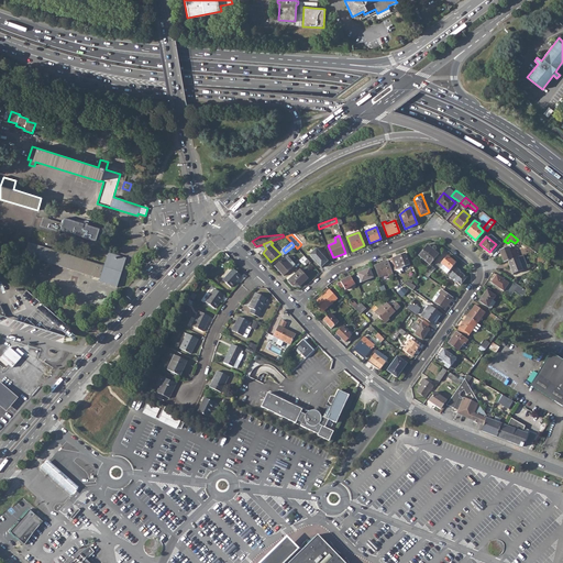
[(99,283),(117,288),(127,260),(108,254),(103,267),(28,243),(24,255),(100,279),(99,283)]
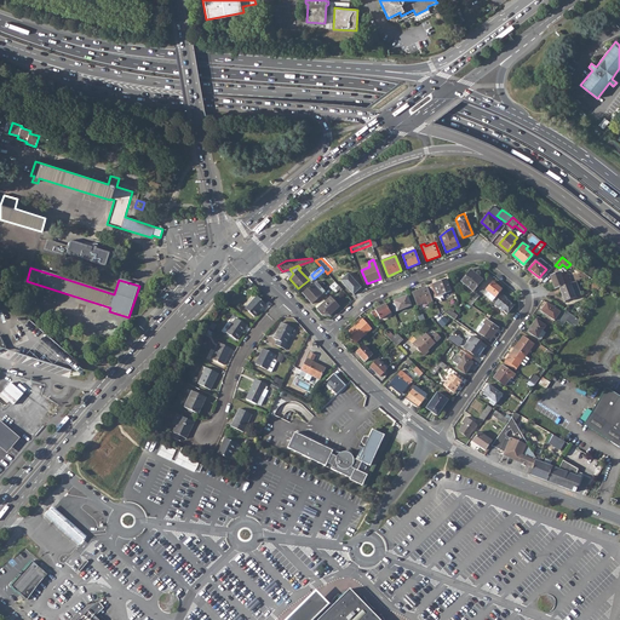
[(482,280),(471,270),(461,282),(474,292),(482,280)]
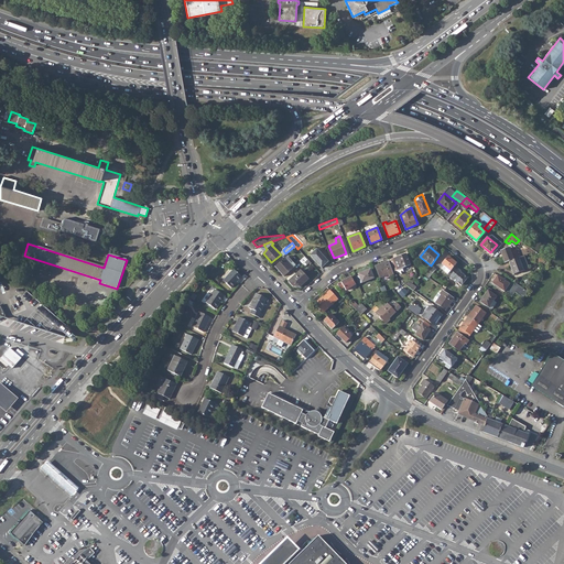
[(512,260),(508,248),(500,251),(505,263),(508,261),(512,260)]
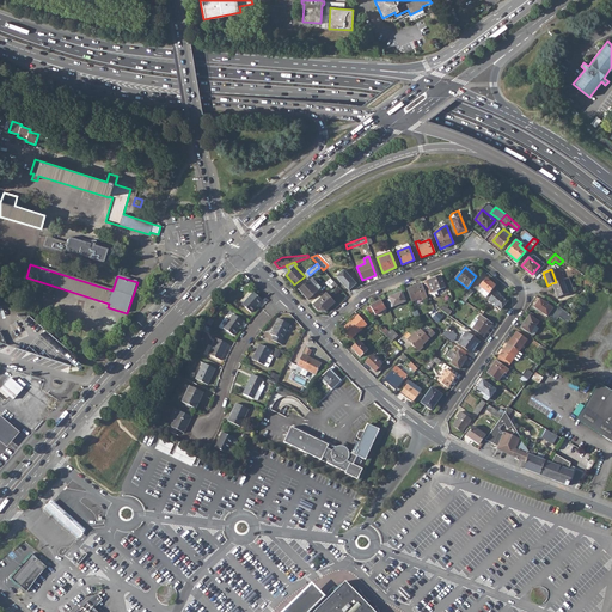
[(356,283),(343,270),(336,276),(348,291),(356,283)]
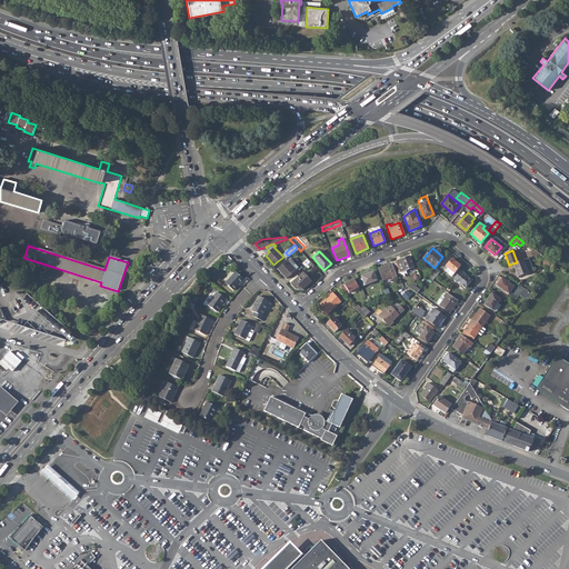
[(413,267),(409,257),(397,261),(400,272),(413,267)]
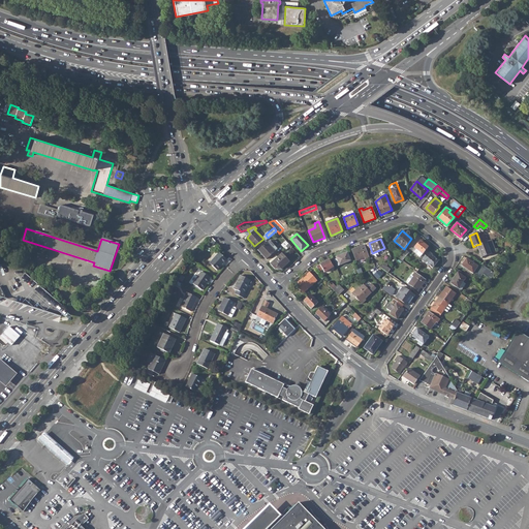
[(512,244),(506,239),(502,244),(509,248),(512,244)]
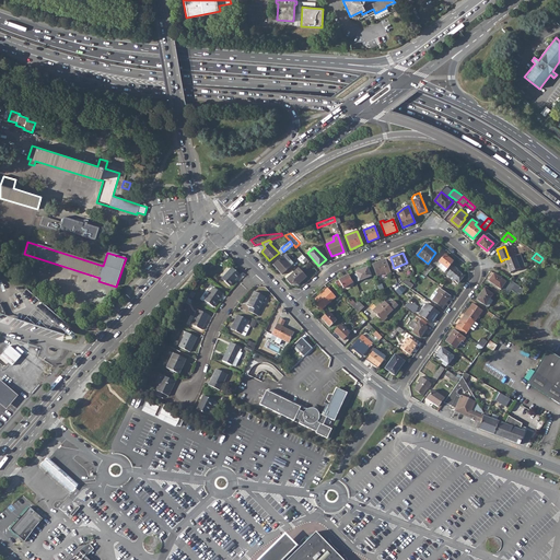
[(293,264),(286,254),(282,256),(273,265),(281,275),(293,264)]
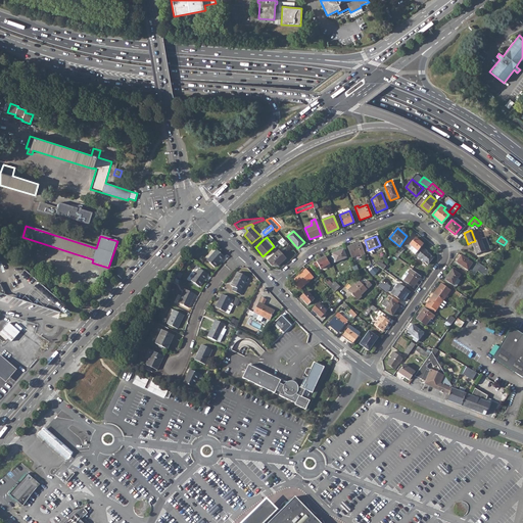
[(423,244),(416,237),(410,244),(412,246),(410,249),(415,253),(423,244)]
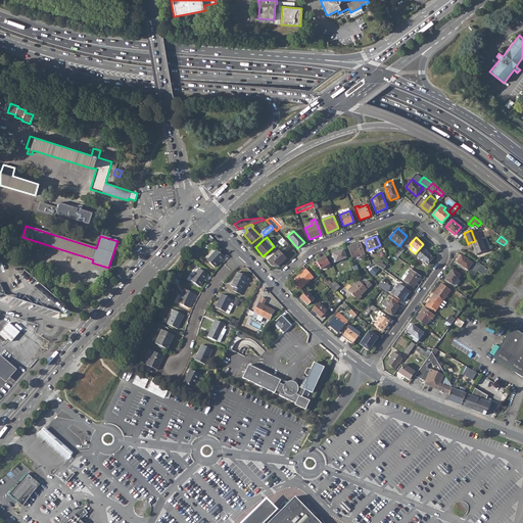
[(485,242),(484,238),(475,241),(471,242),(476,254),(484,251),(482,243),(485,242)]
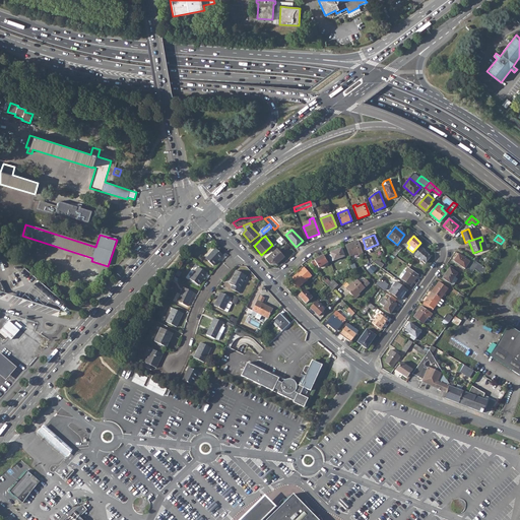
[(363,253),(358,241),(345,245),(349,256),(359,253),(359,254),(363,253)]
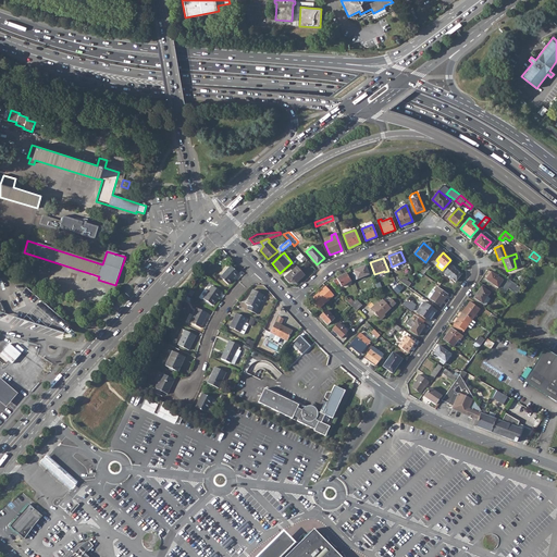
[(431,265),(428,263),(420,272),(423,274),(431,265)]
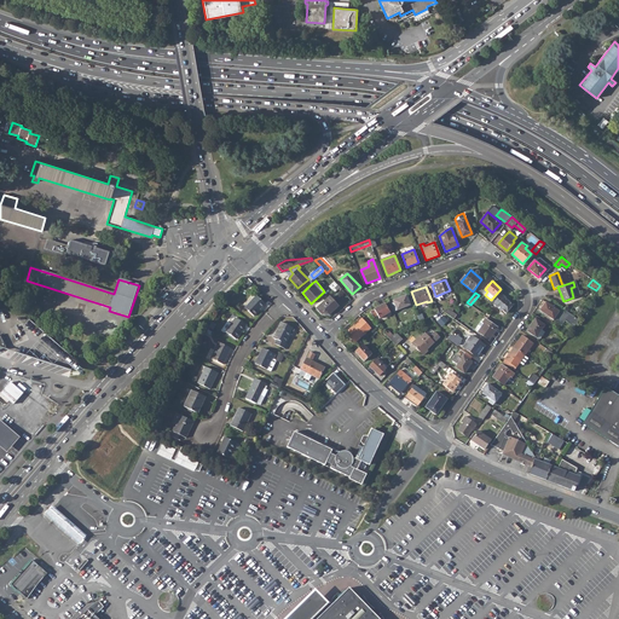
[(509,300),(501,294),(493,304),(501,310),(507,313),(513,305),(509,301),(509,300)]
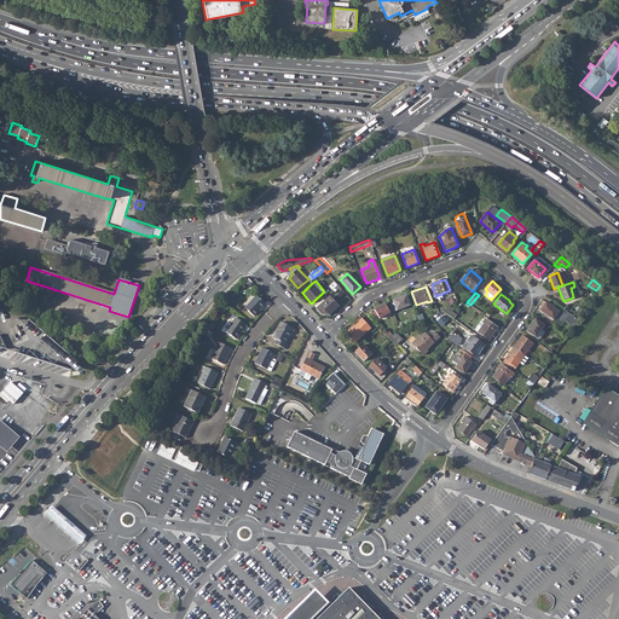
[(265,304),(256,295),(244,307),(253,316),(265,304)]
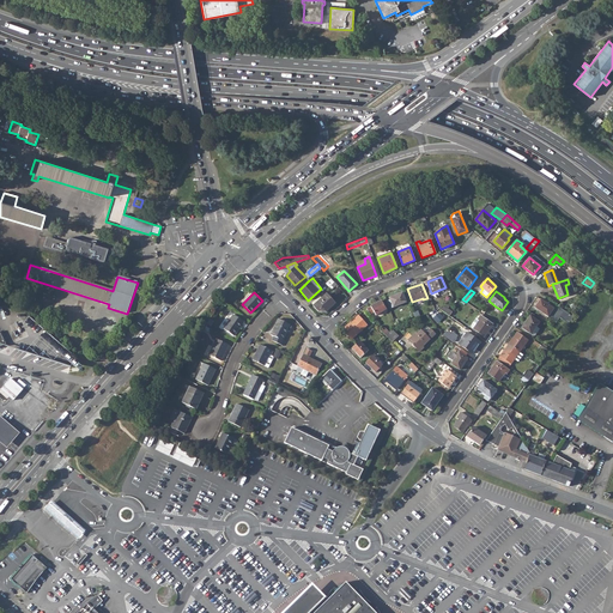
[(406,302),(402,292),(389,298),(393,308),(406,302)]
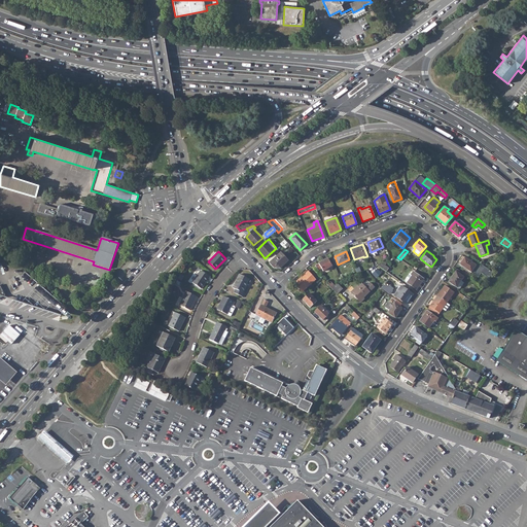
[(288,261),(280,252),(276,256),(270,262),(269,262),(274,268),(280,268),(288,261)]
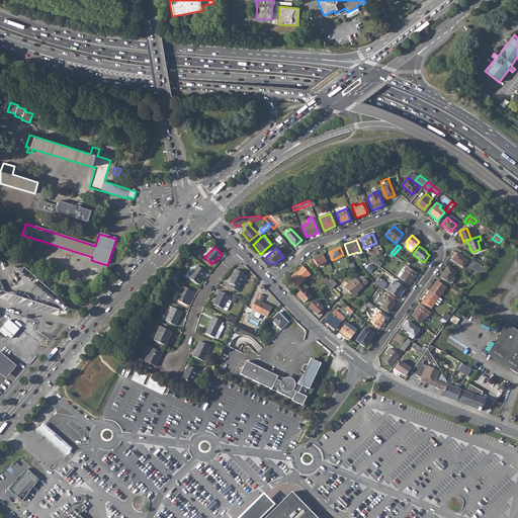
[(467,261),(456,253),(451,260),(463,268),(467,261)]
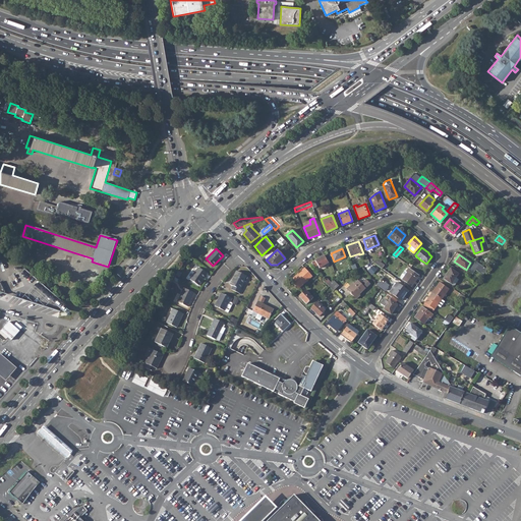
[(325,256),(324,255),(311,263),(314,268),(317,265),(320,268),(329,263),(325,256)]
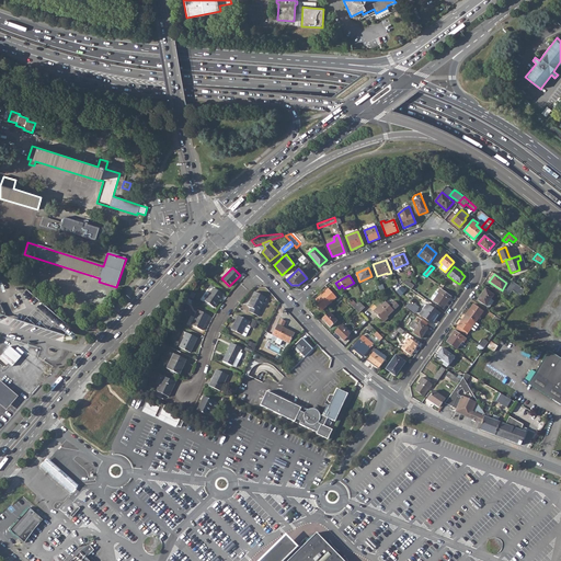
[(510,279),(503,290),(511,295),(513,290),(522,296),(525,290),(510,279)]
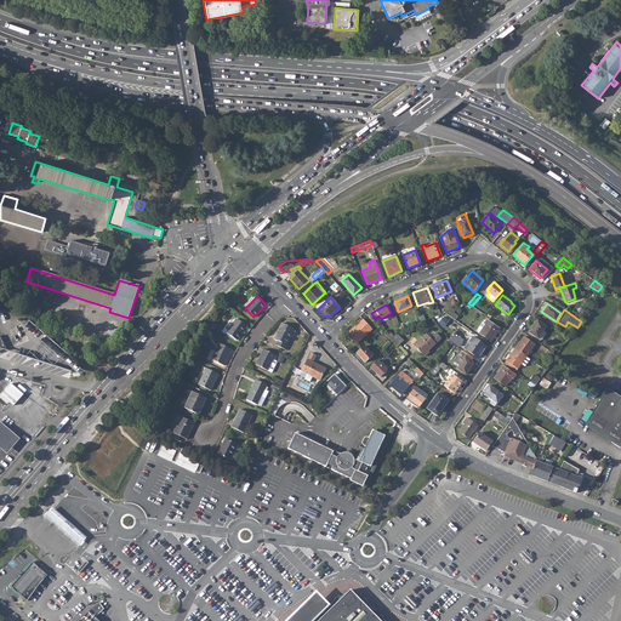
[(246,326),(235,319),(226,334),(237,341),(246,326)]
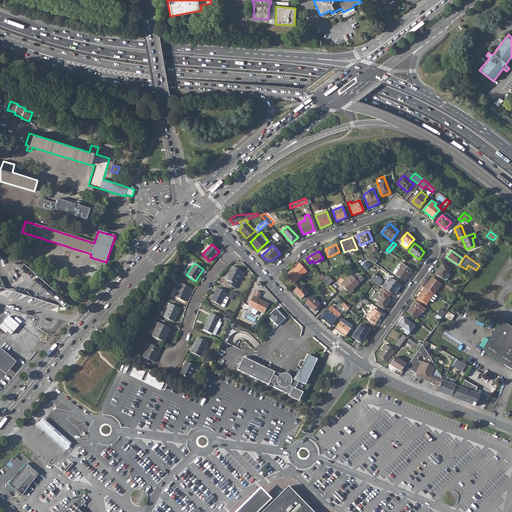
[(307,272),(299,263),(286,275),(294,284),(307,272)]
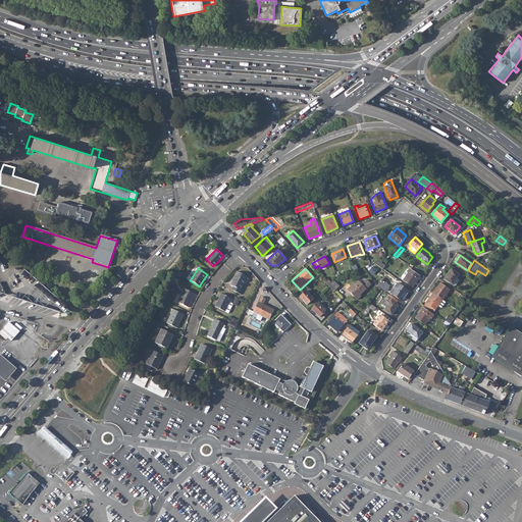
[(420,276),(409,269),(407,272),(408,272),(403,279),(403,280),(413,286),(420,276)]
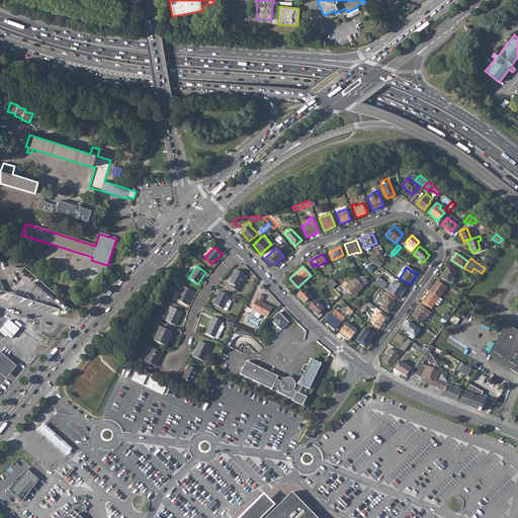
[(455,272),(447,267),(440,277),(451,284),(455,278),(453,276),(455,272)]
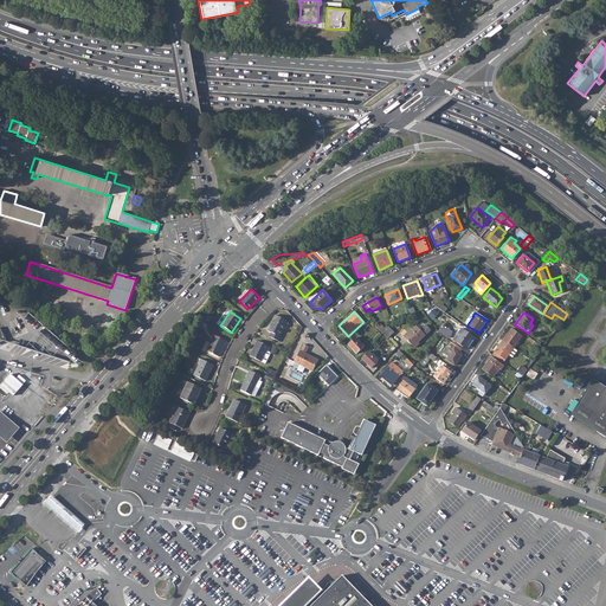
[(276,315),(268,331),(271,333),(269,336),(281,342),(282,337),(279,336),(284,327),(287,328),(288,324),(287,321),(276,315)]
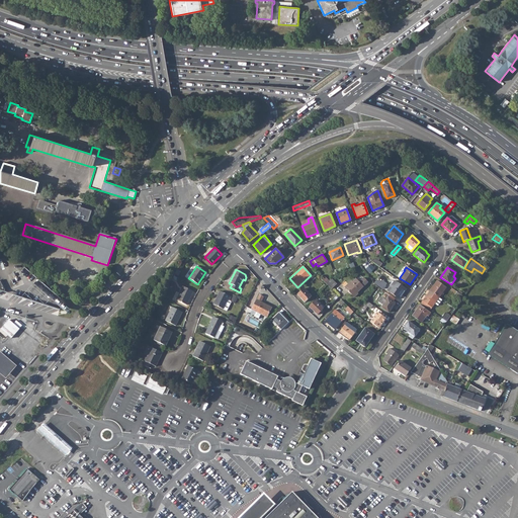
[(359,281),(355,278),(352,282),(351,281),(345,287),(354,297),(358,293),(357,292),(367,281),(363,277),(359,281)]
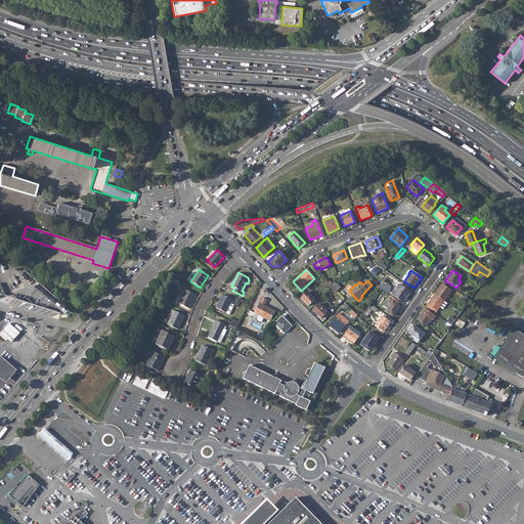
[(341,288),(335,281),(333,285),(330,287),(332,289),(335,293),(341,288)]
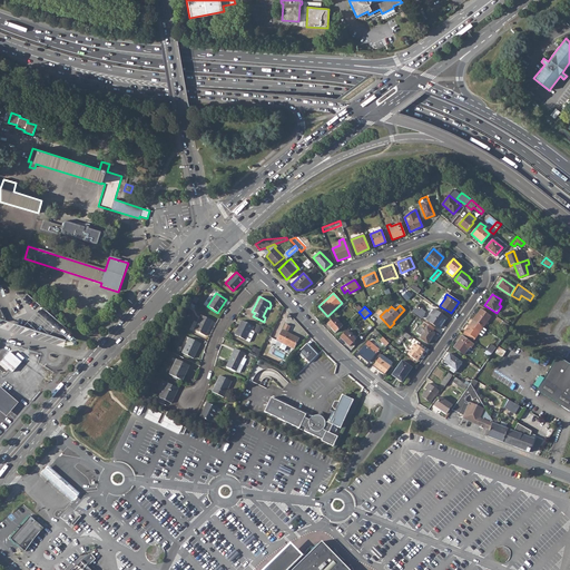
[(416,307),(413,312),(422,318),(426,312),(422,307),(420,310),(416,307)]
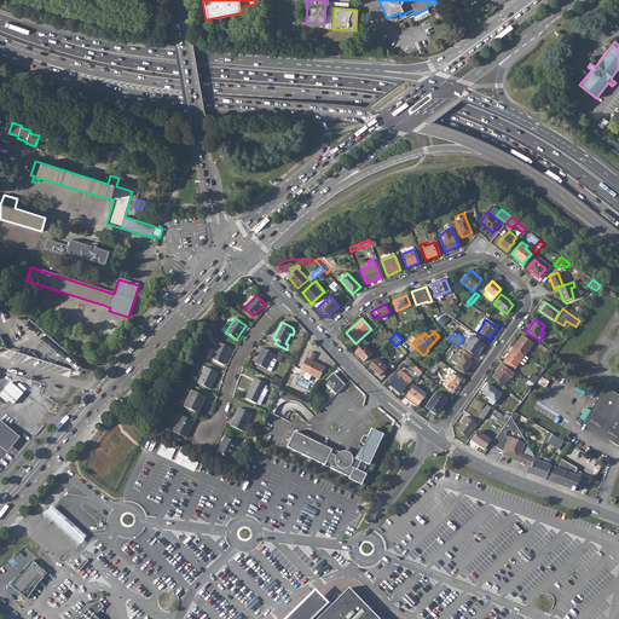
[(485,346),(472,336),(463,347),(478,358),(485,346)]
